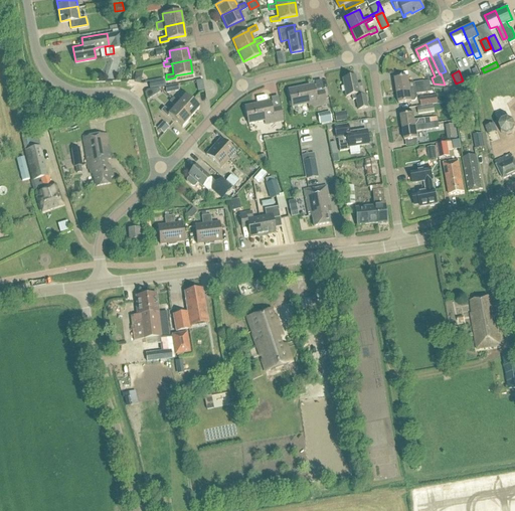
[(341,75),(341,76),(345,95),(351,94),(352,98),(354,97),(357,108),(366,106),(367,106),(365,93),(359,94),(357,81),(355,73),(341,75)]
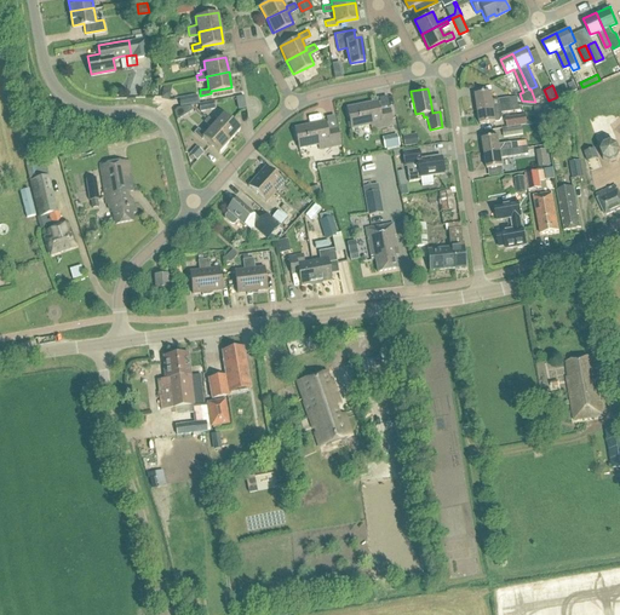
[(475,92),(477,108),(511,102),(510,95),(492,98),(491,90),(475,92)]
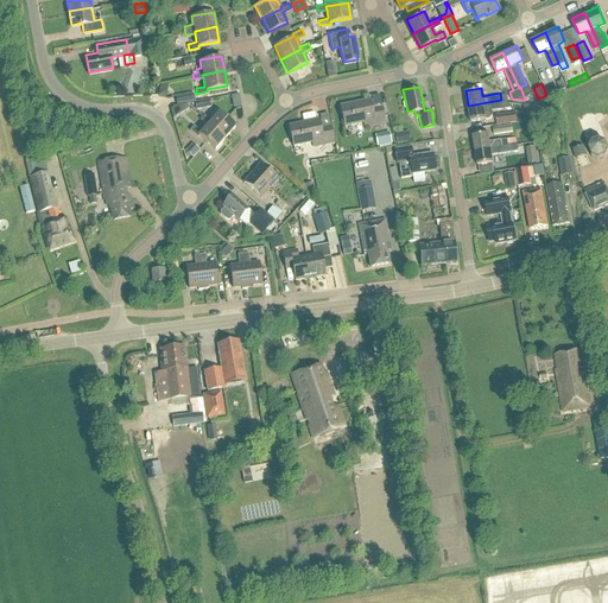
[(176,94),(177,101),(192,99),(191,91),(176,94)]
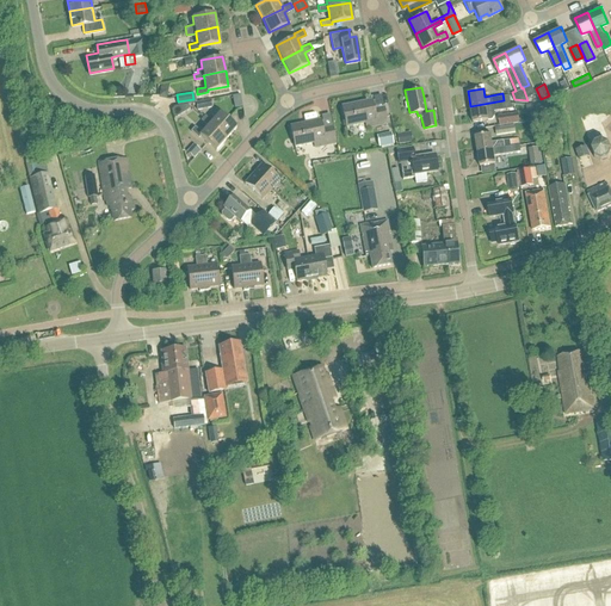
[(201,99),(196,100),(197,107),(211,105),(210,97),(201,99)]
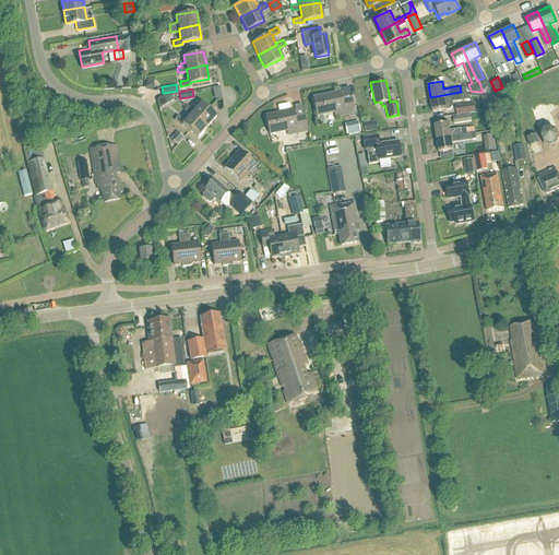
[(312,94),(312,95),(316,114),(333,110),(334,115),(354,111),(352,95),(342,97),(341,90),(341,89),(312,94)]
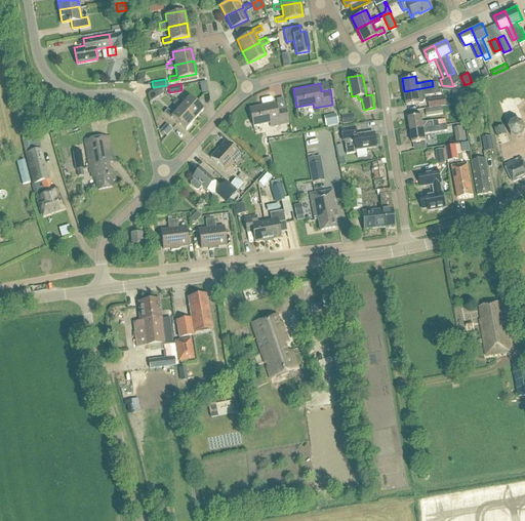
[(406,104),(419,102),(417,94),(423,93),(434,92),(434,91),(440,90),(439,86),(433,86),(404,91),(406,104)]
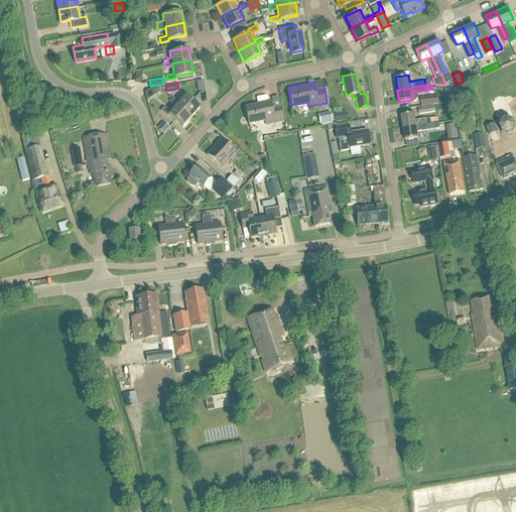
[(169,98),(175,104),(176,102),(190,115),(200,106),(185,93),(178,100),(173,95),(169,98)]
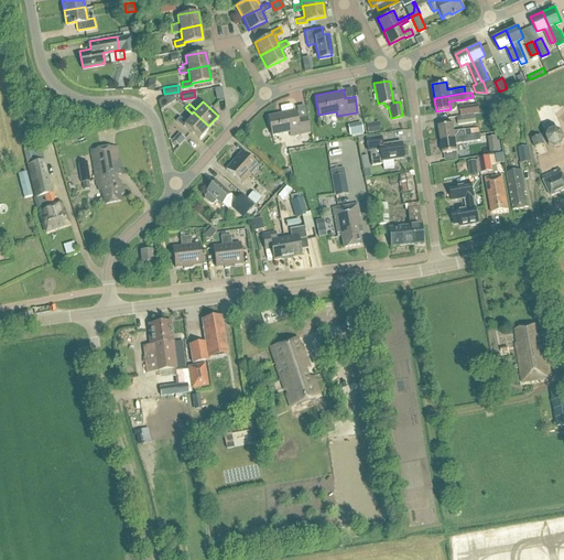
[(478,101),(466,104),(466,105),(467,112),(478,110),(479,110),(478,101)]
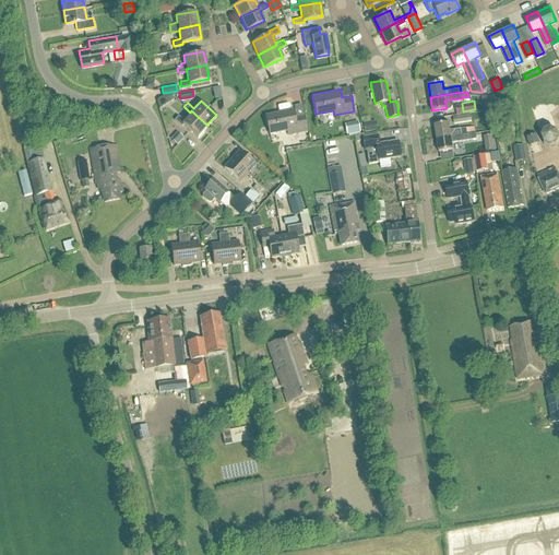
[(265,111),(265,114),(269,132),(286,129),(287,132),(306,129),(307,129),(305,114),(304,114),(295,115),(294,108),(293,106),(265,111)]
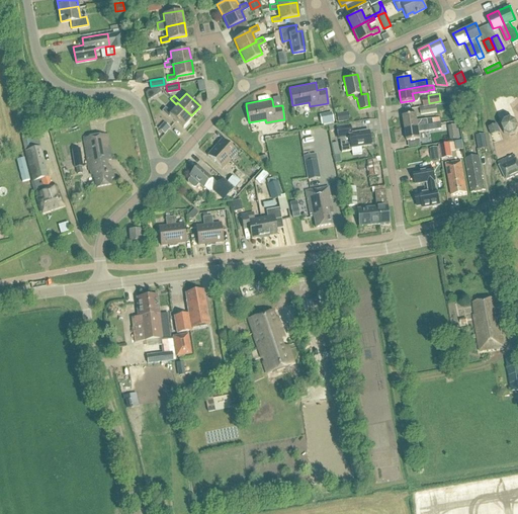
[(177,102),(176,104),(171,109),(165,104),(162,108),(168,114),(169,112),(182,125),(191,115),(177,102)]
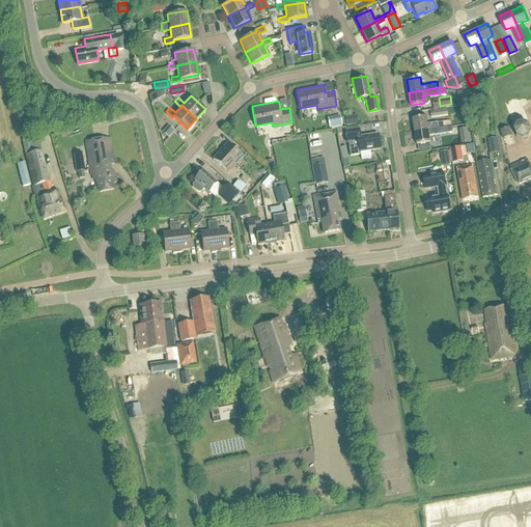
[(430,109),(431,114),(448,112),(447,106),(430,109)]
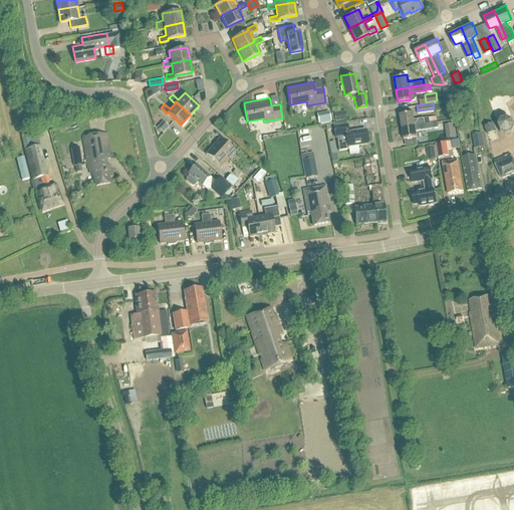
[(345,108),(333,110),(334,119),(346,117),(345,108)]
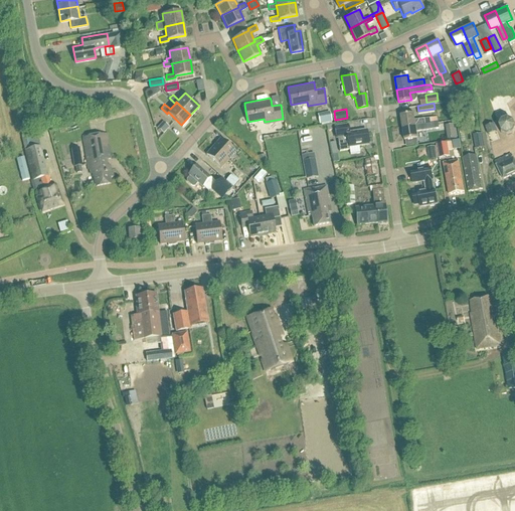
[(318,113),(319,121),(331,119),(330,111),(318,113)]
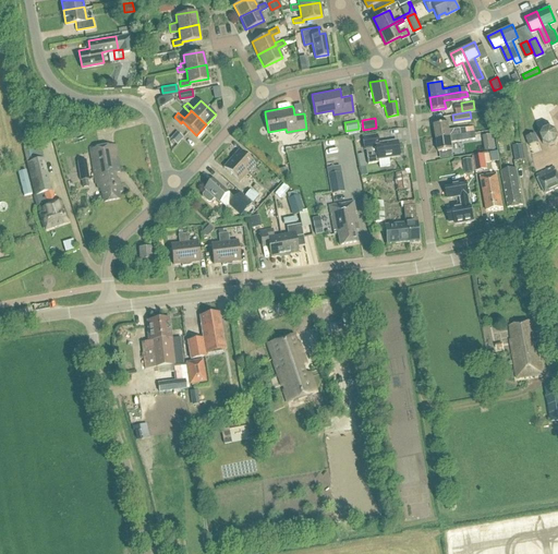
[(433,122),(434,123),(436,136),(465,132),(470,131),(474,131),(473,124),(450,128),(449,120),(433,122)]
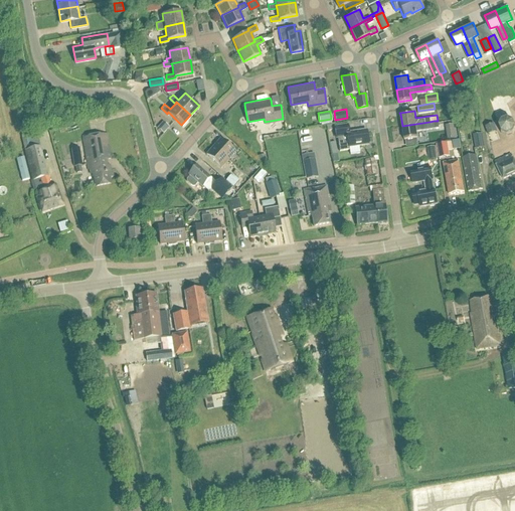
[(500,131),(505,133),(507,133),(513,131),(514,126),(514,124),(514,120),(513,118),(508,116),(502,118),(498,124),(500,131)]
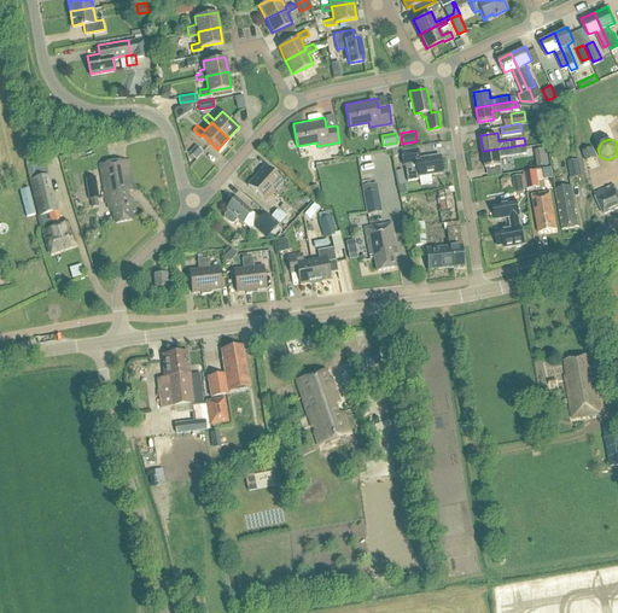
[(196,142),(188,151),(197,157),(203,150),(196,142)]
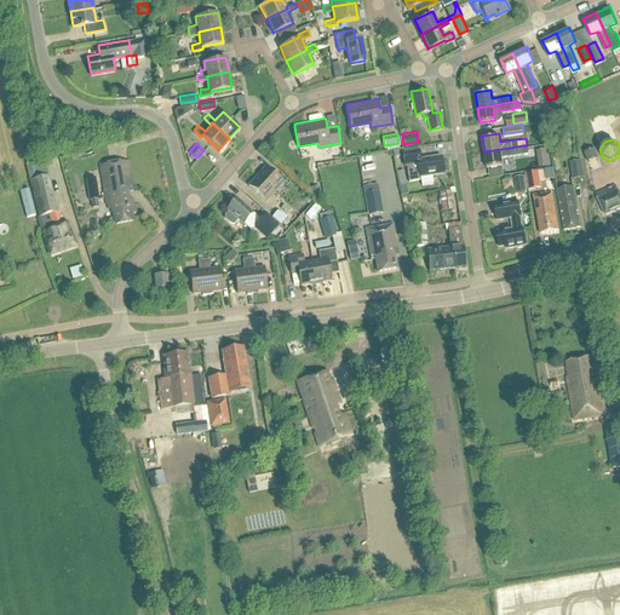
[(484,151),(484,153),(487,166),(488,166),(501,164),(503,164),(501,156),(501,155),(523,153),(522,145),(517,147),(484,151)]
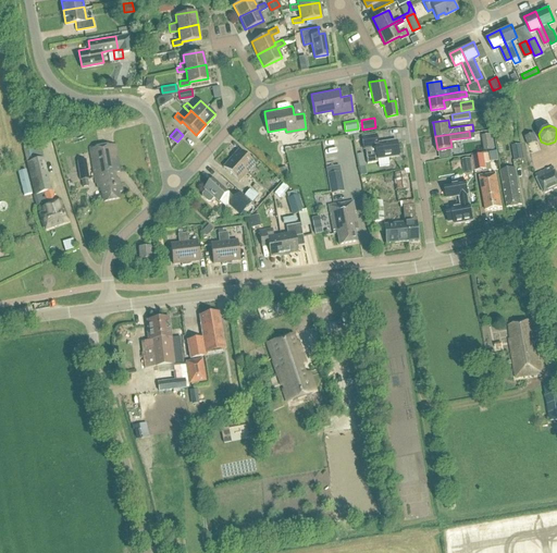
[(493,132),(482,133),(483,148),(494,147),(493,132)]
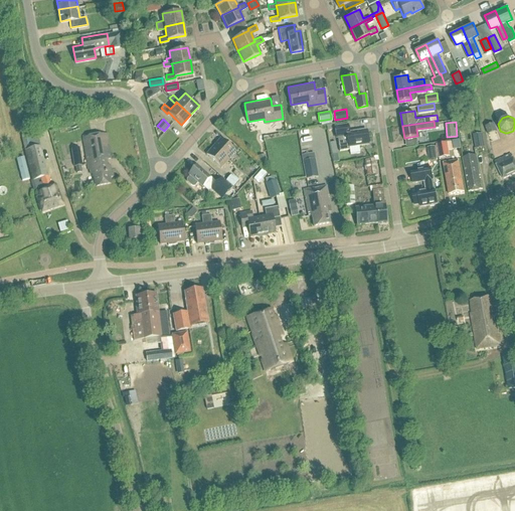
[(348,147),(348,146),(368,143),(366,128),(348,131),(347,123),(334,125),(336,136),(337,136),(339,149),(348,147)]
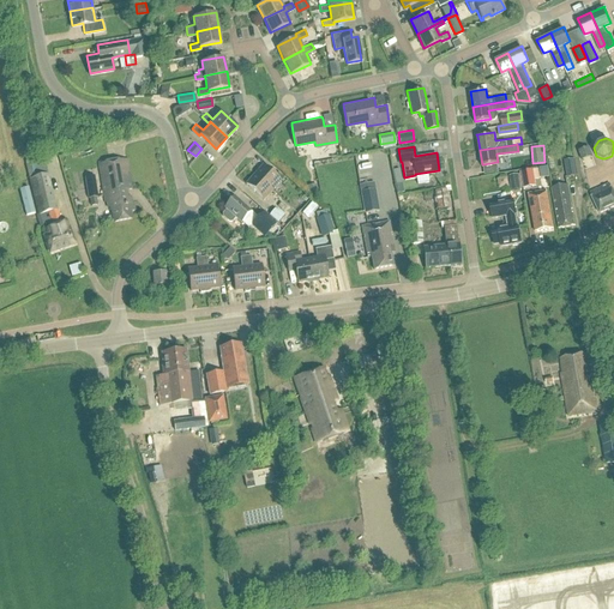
[(564,158),(565,164),(566,164),(566,168),(565,168),(566,175),(578,173),(573,149),(570,149),(571,157),(564,158)]
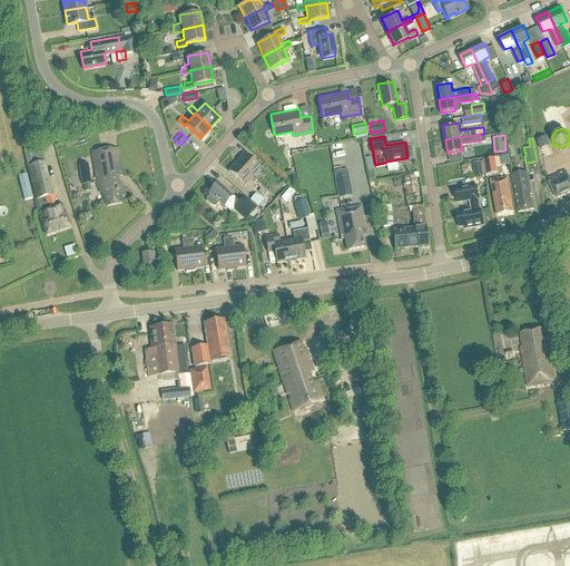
[(118,183),(116,175),(123,174),(117,145),(91,150),(97,186),(100,185),(101,192),(104,191),(106,204),(121,202),(120,195),(125,195),(123,186),(123,187),(121,182),(118,183)]
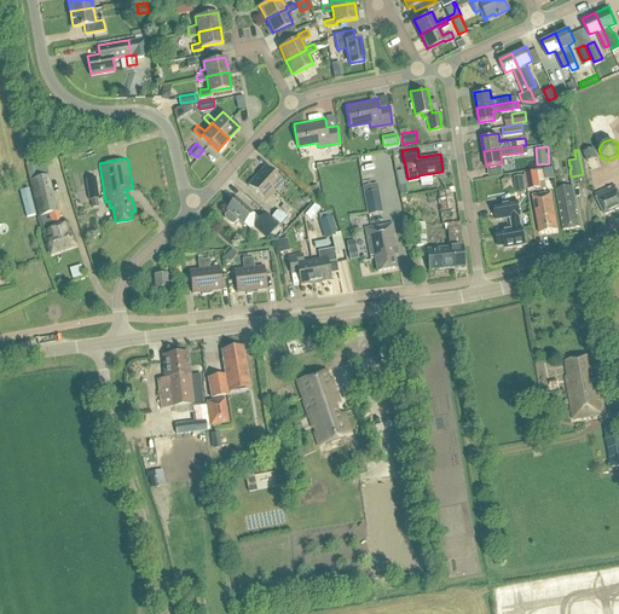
[(256,173),(275,189),(283,179),(265,163),(256,173)]
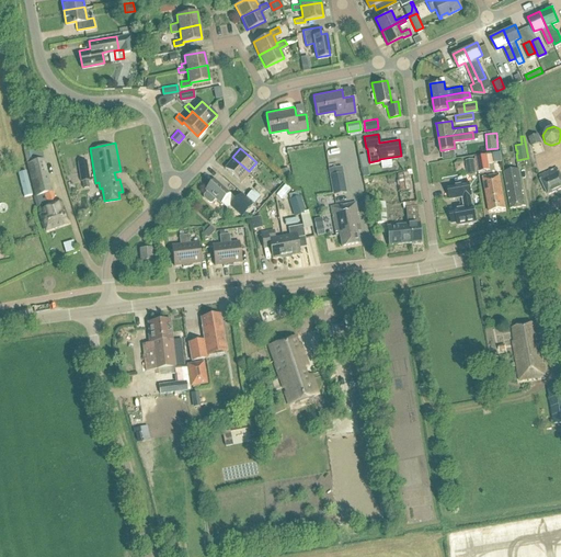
[(365,151),(358,152),(362,174),(369,173),(365,151)]
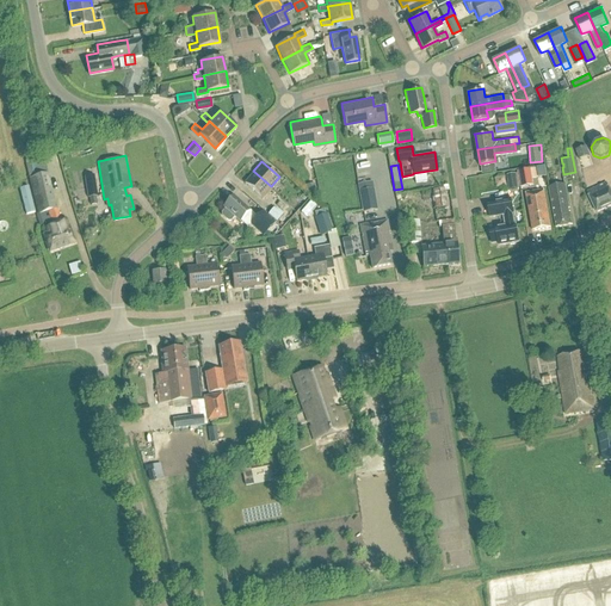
[(518,168),(520,184),(531,183),(528,166),(518,168)]
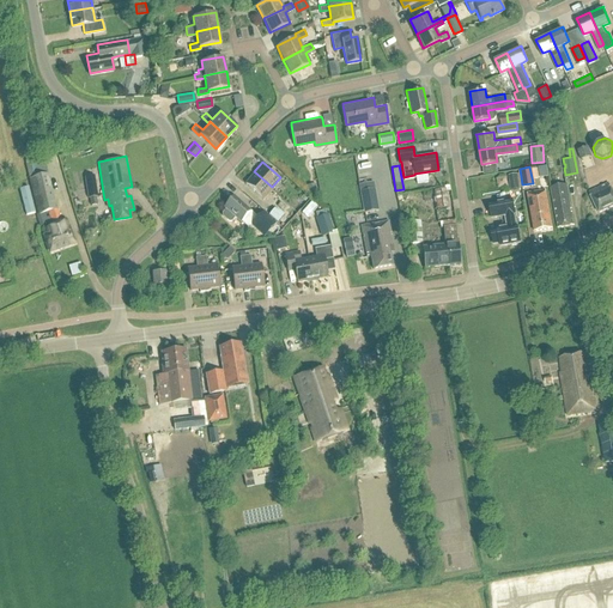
[(30,175),(29,176),(29,177),(37,216),(40,224),(43,223),(43,222),(49,219),(52,225),(44,228),(47,232),(43,233),(49,250),(74,241),(77,241),(70,224),(70,225),(66,218),(62,219),(58,206),(55,206),(48,174),(47,171),(30,175)]
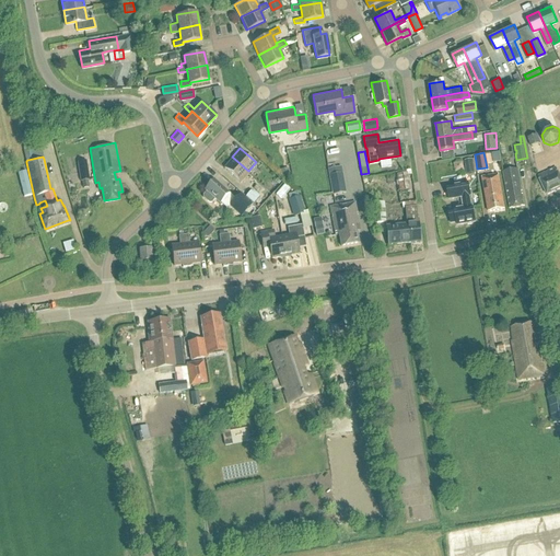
[(240,180),(248,171),(232,157),(224,165),(240,180)]
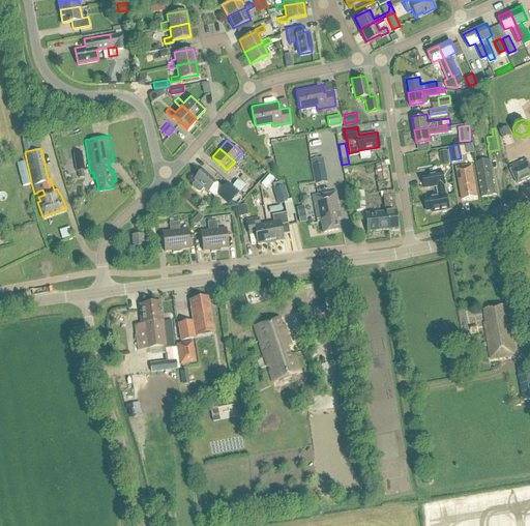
[(72,151),(76,169),(78,169),(79,175),(84,174),(83,168),(84,168),(81,149),(72,151)]
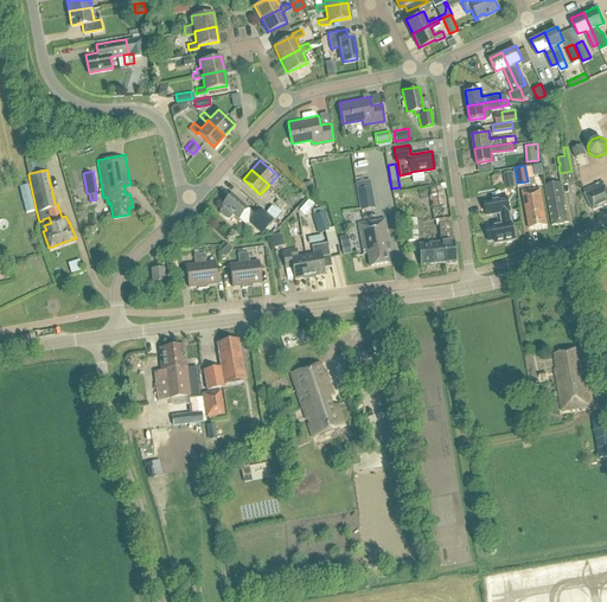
[(502,172),(491,173),(493,184),(504,181),(502,172)]
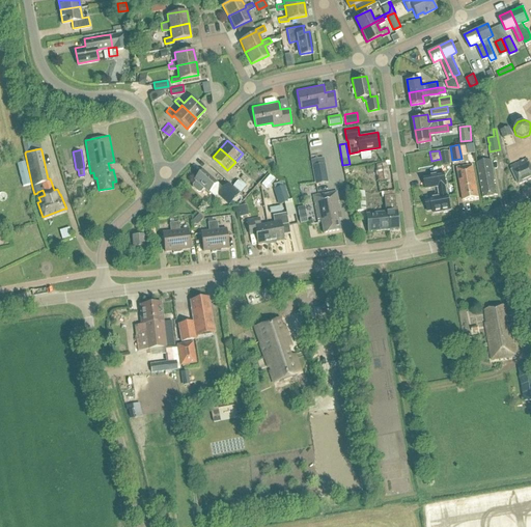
[(267,166),(275,164),(273,157),(264,159),(267,166)]
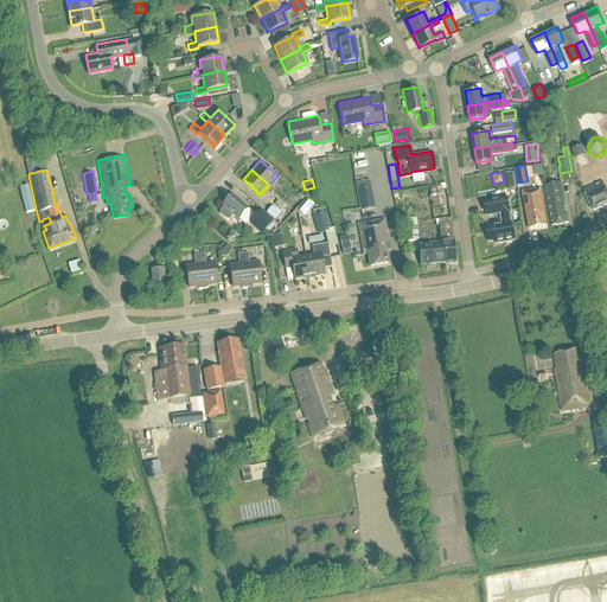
[(553,224),(568,222),(569,221),(567,206),(564,207),(564,204),(566,204),(562,179),(560,180),(544,183),(553,224)]
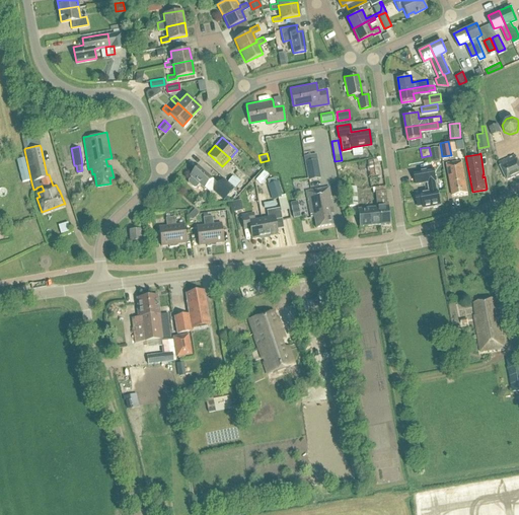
[(507,178),(518,171),(518,160),(515,153),(499,161),(507,178)]
